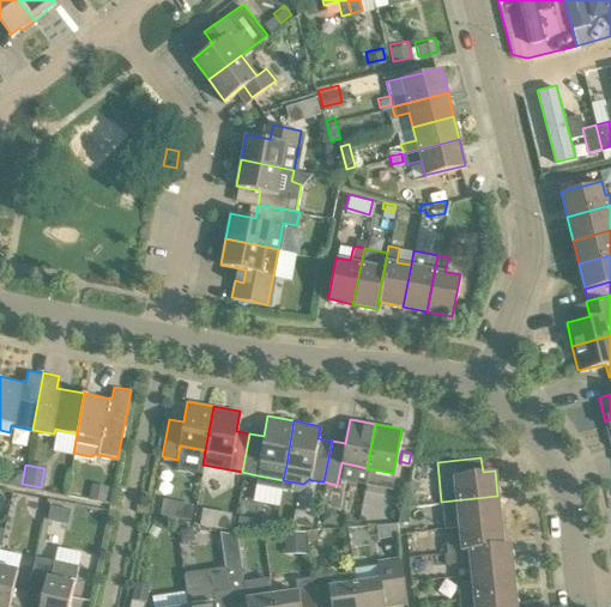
[(5,480),(20,484),(23,468),(14,466),(7,472),(5,480)]
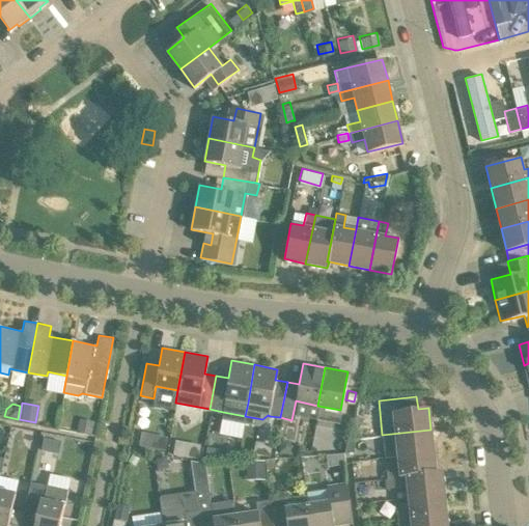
[(75,430),(89,433),(92,418),(78,416),(75,430)]
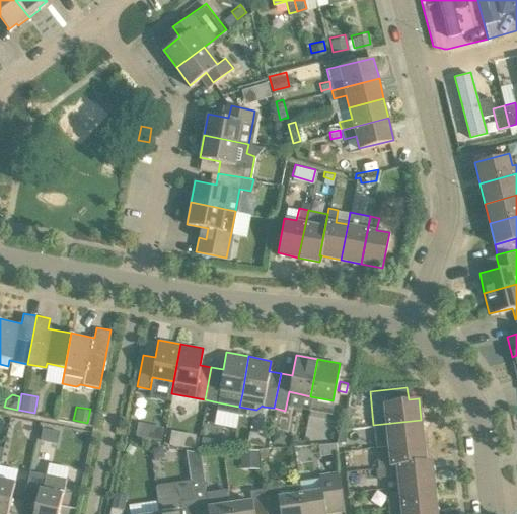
[(335,428),(334,409),(307,410),(308,429),(335,428)]
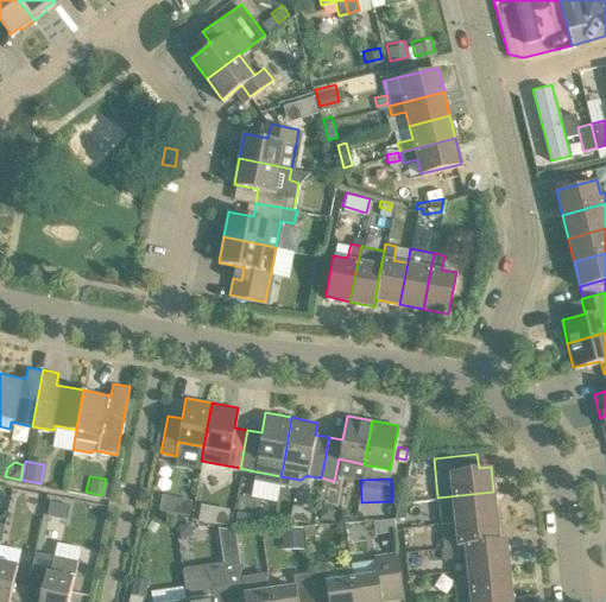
[(275,494),(275,480),(248,480),(247,494),(275,494)]
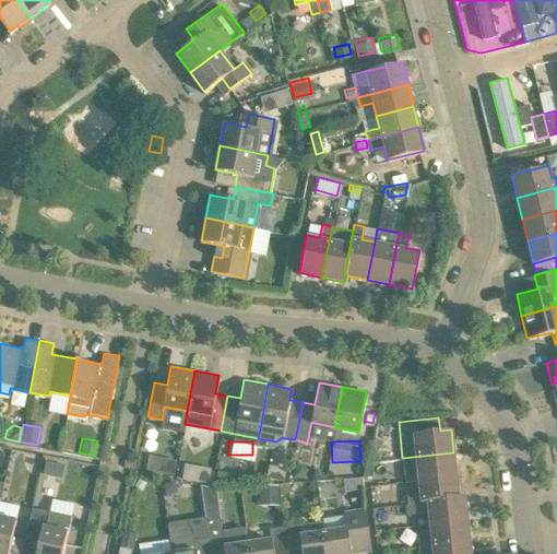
[(455,474),(453,452),(402,458),(402,468),(415,467),(416,479),(417,479),(455,474)]
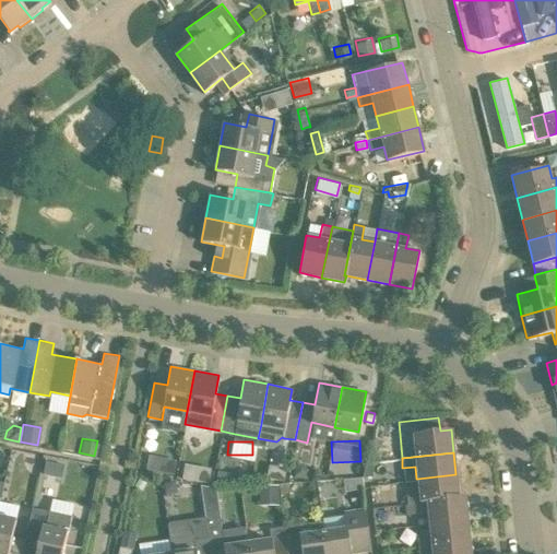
[(168,456),(165,471),(173,472),(176,458),(168,456)]
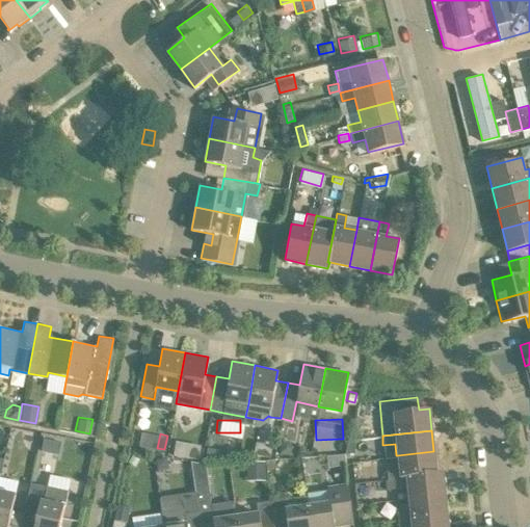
[(43,435),(41,448),(57,451),(60,438),(43,435)]
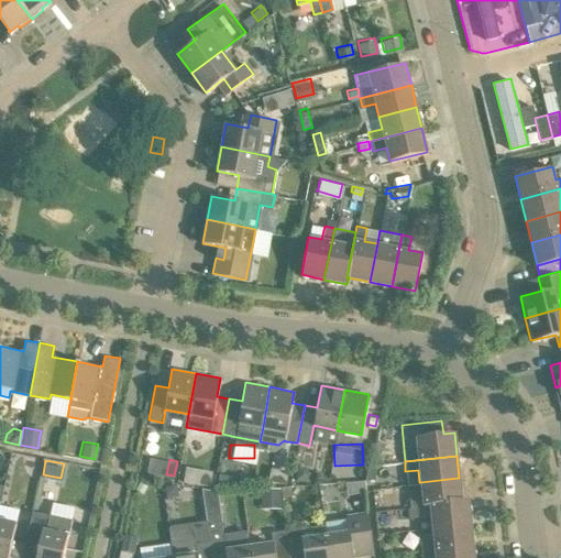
[(374,461),(369,461),(365,478),(375,477),(374,461)]
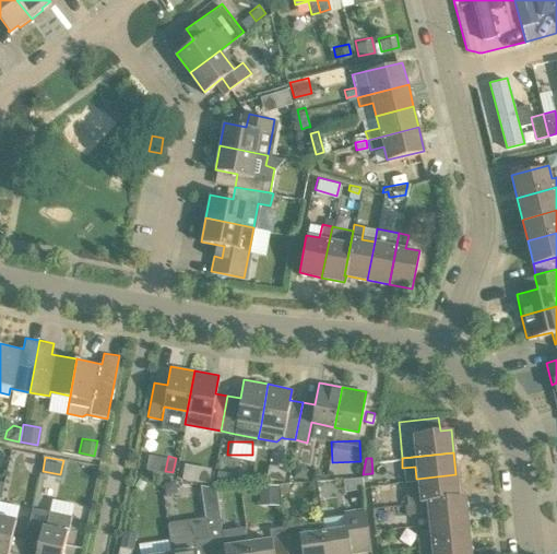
[(294,460),(292,474),(307,475),(307,468),(301,460),(294,460)]
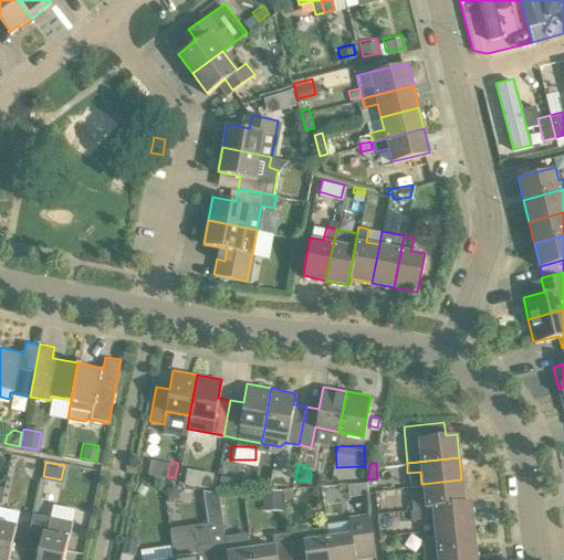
[(219,474),(217,485),(235,487),(236,476),(219,474)]
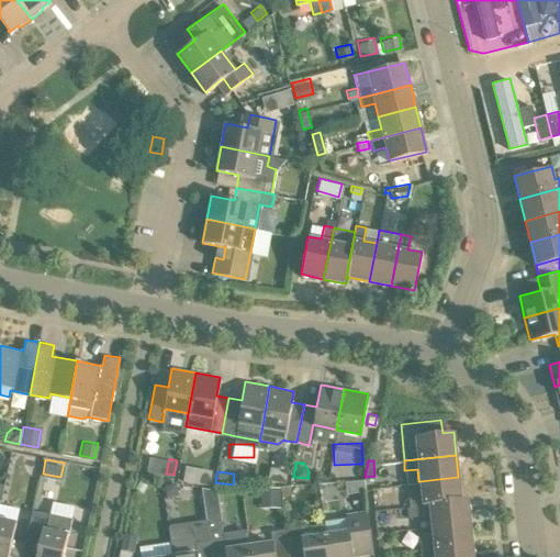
[(420,493),(407,496),(407,504),(415,504),(460,499),(460,498),(458,477),(420,481),(418,481),(420,493)]
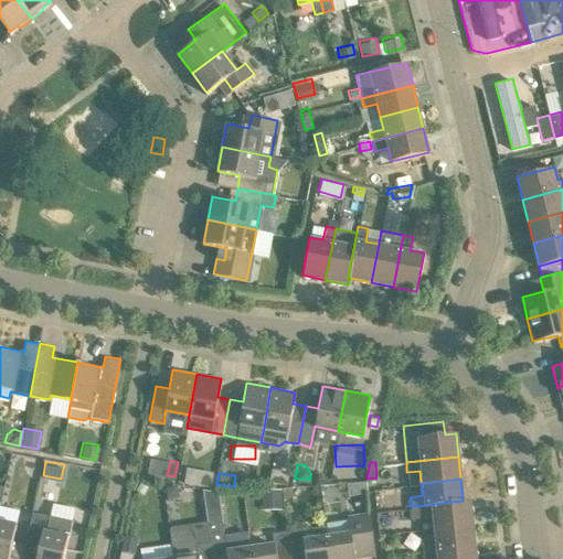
[(357,492),(367,491),(365,480),(356,480),(357,492)]
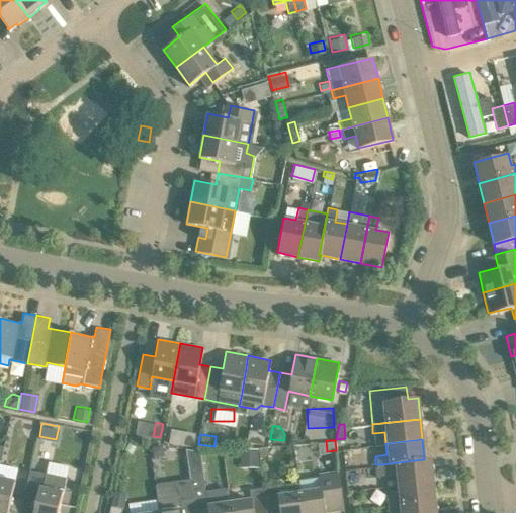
[(160,443),(151,444),(152,455),(162,453),(160,443)]
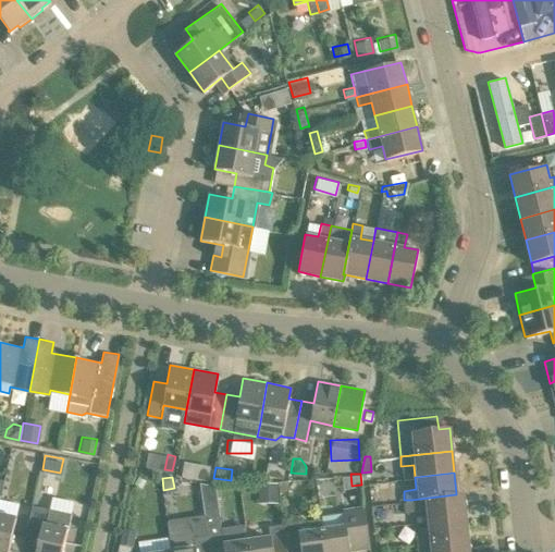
[(257,501),(276,501),(275,480),(257,480),(257,501)]
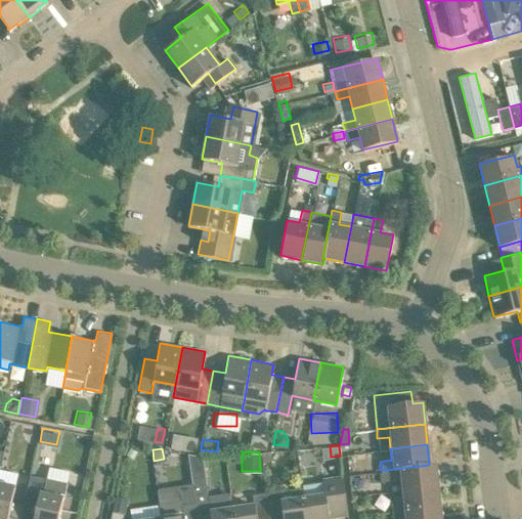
[(201,455),(187,452),(189,471),(203,469),(201,455)]
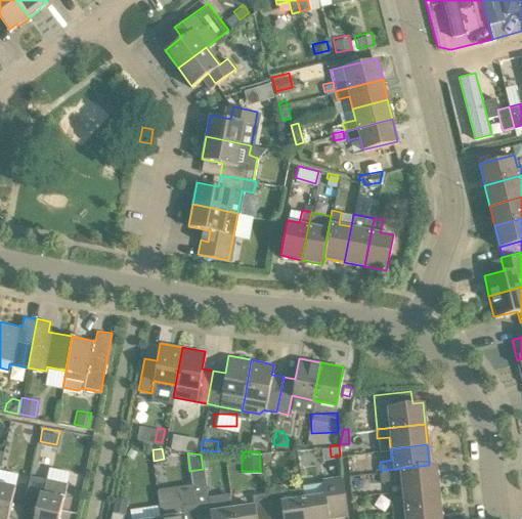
[(429,465),(387,470),(389,478),(400,478),(401,489),(437,485),(435,464),(429,464),(429,465)]
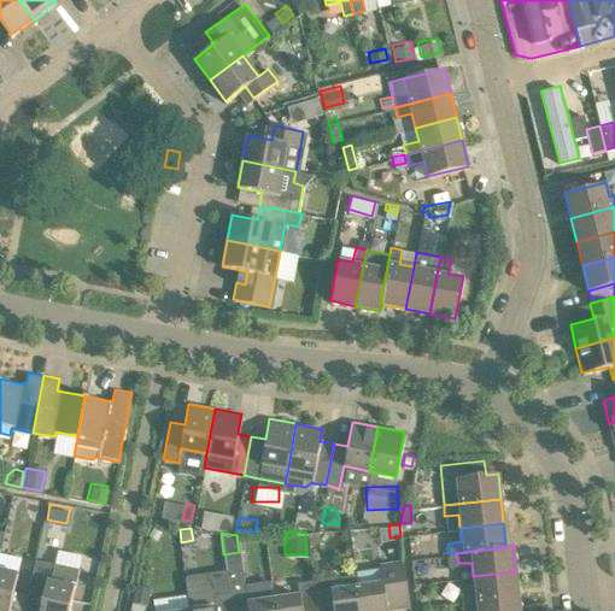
[(456,553),(449,553),(447,553),(445,554),(446,564),(458,563),(456,553)]
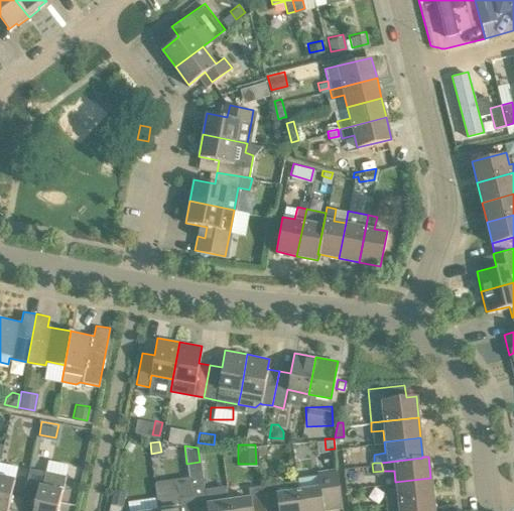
[(323,510),(324,508),(341,506),(342,506),(337,468),(316,471),(318,487),(297,490),(300,510),(323,510)]
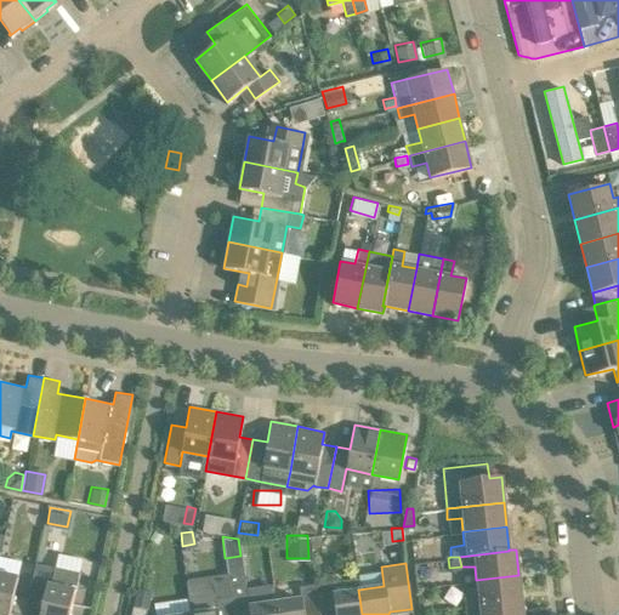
[(23,614),(27,597),(12,594),(17,576),(0,573),(0,614),(7,614),(9,611),(23,614)]
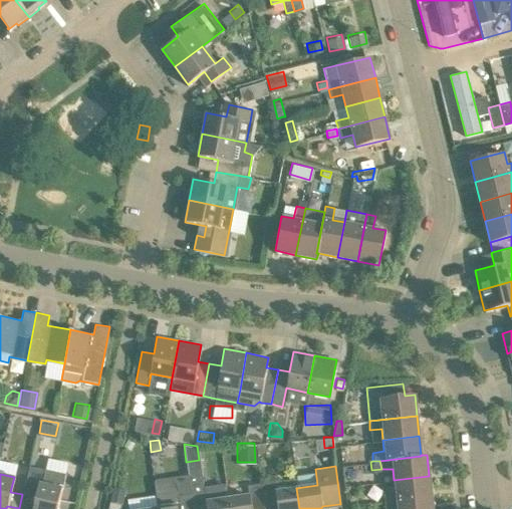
[(158,508),(157,508),(193,508),(188,476),(188,474),(154,479),(158,508)]
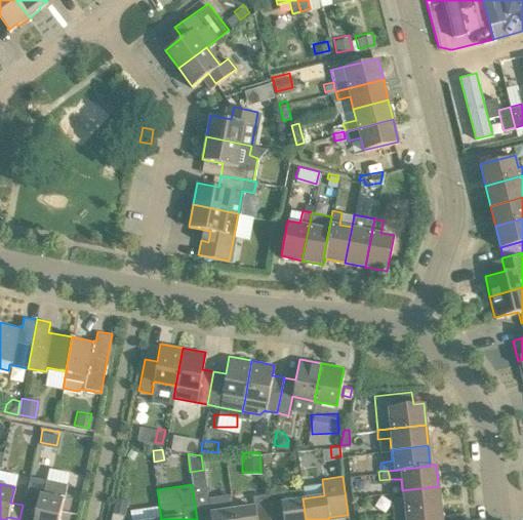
[(207,493),(205,484),(192,486),(197,519),(233,519),(232,509),(229,490),(207,493)]
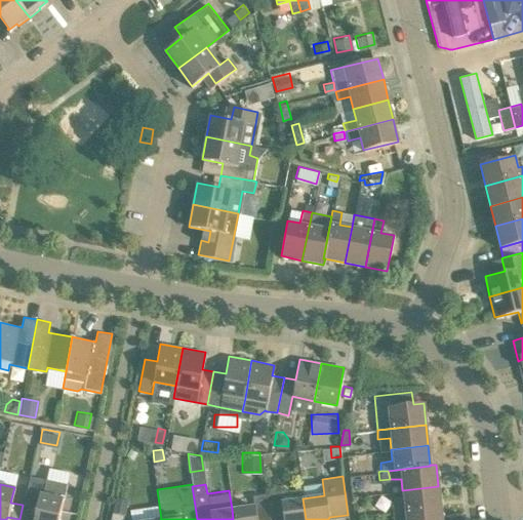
[(441,507),(438,486),(402,490),(404,502),(391,503),(392,512),(441,507)]
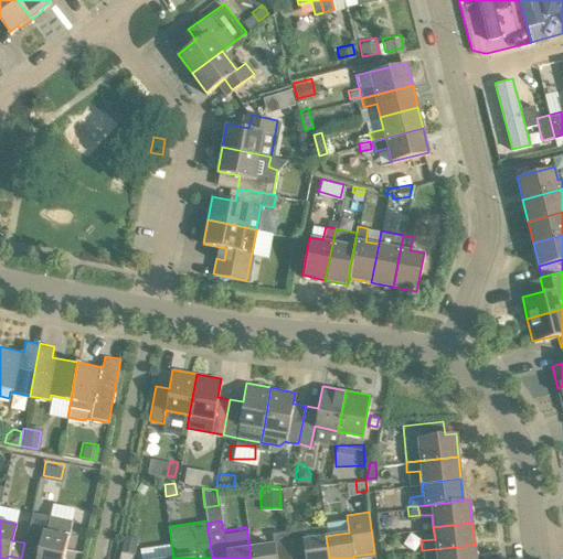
[(329,558),(326,536),(325,524),(286,529),(290,558),(329,558)]
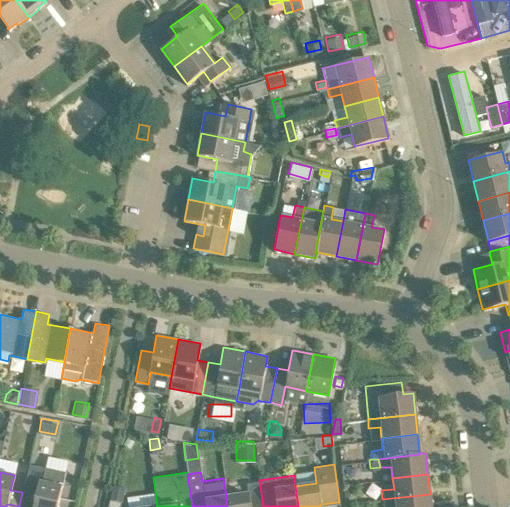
[(19,506),(18,506),(55,506),(61,485),(25,477),(22,492),(19,506)]
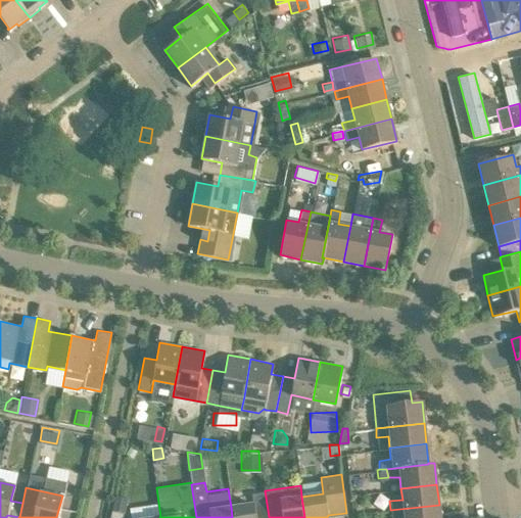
[(269,517),(265,490),(252,492),(253,504),(231,507),(232,517),(269,517)]
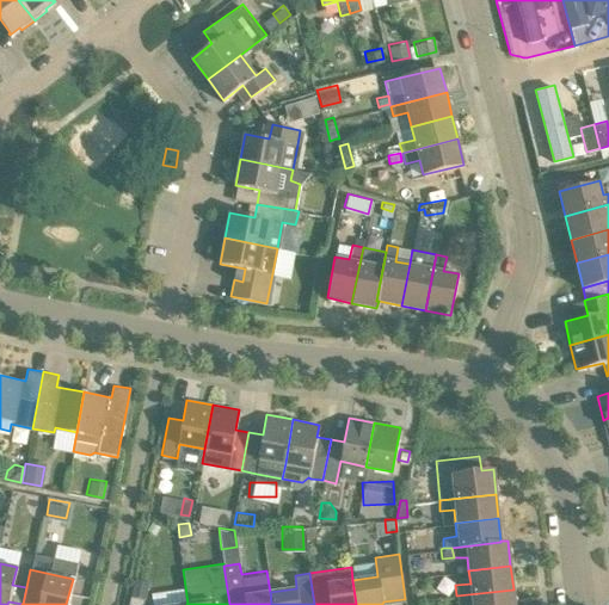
[(143,598),(148,579),(134,576),(129,594),(130,596),(143,598)]
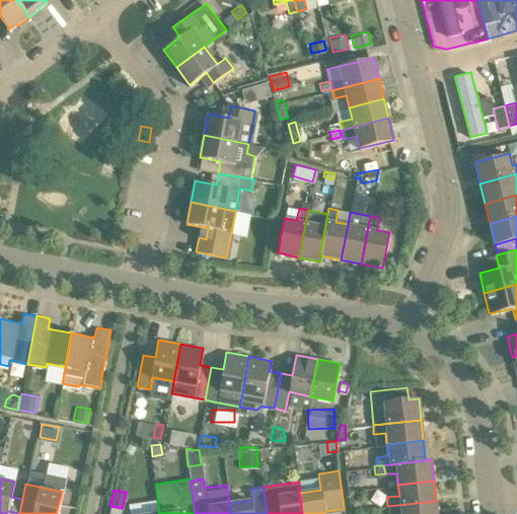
[(436,513),(436,501),(387,506),(388,513),(398,513),(401,513),(400,513),(436,513)]
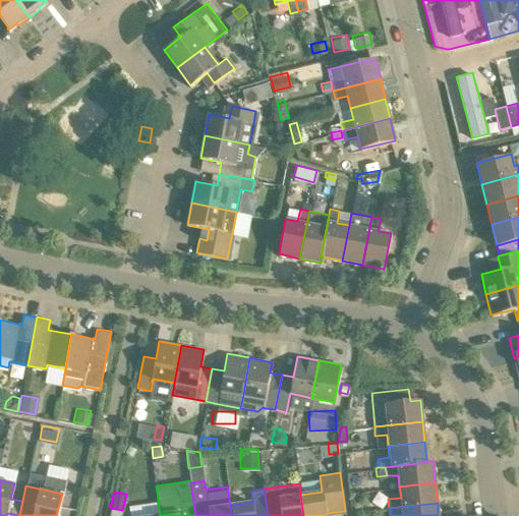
[(120,515),(122,510),(110,507),(108,515),(120,515)]
